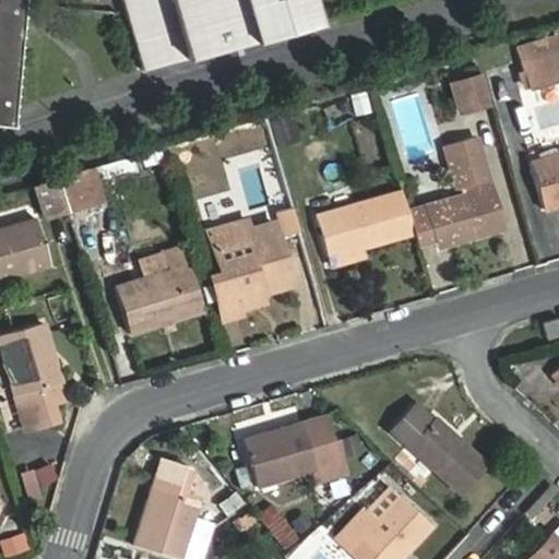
[(14,0),(0,0),(0,122),(2,122),(14,0)]
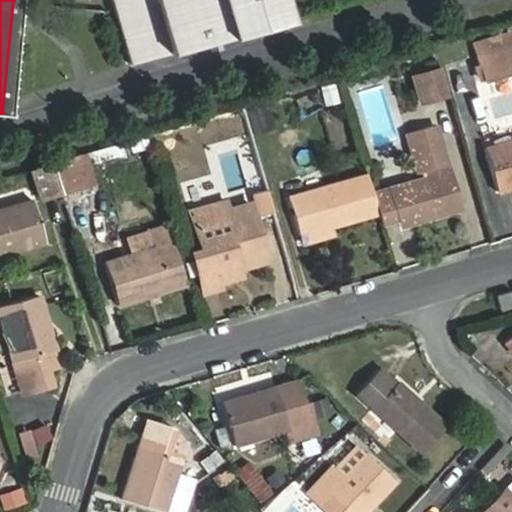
[(279,0),(112,0),(131,63),(285,19),(279,0)]
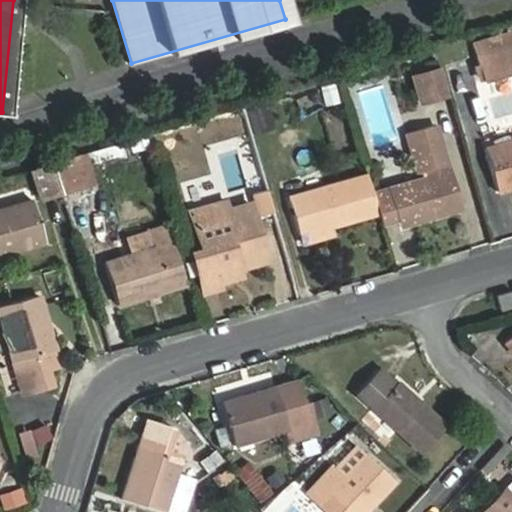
[(511,34),(474,46),(484,80),(511,71),(511,34)]
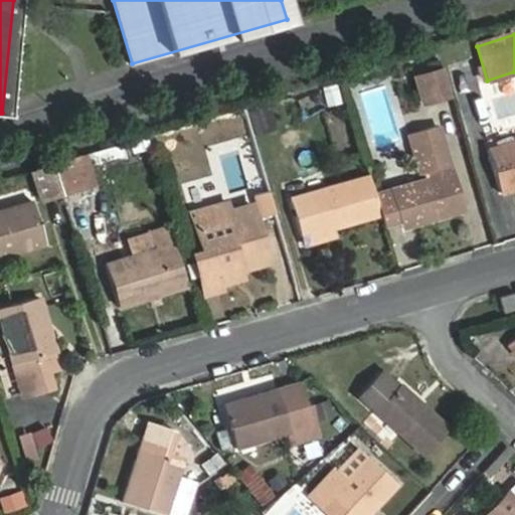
[(444,68),(416,76),(423,103),(451,95),(444,68)]
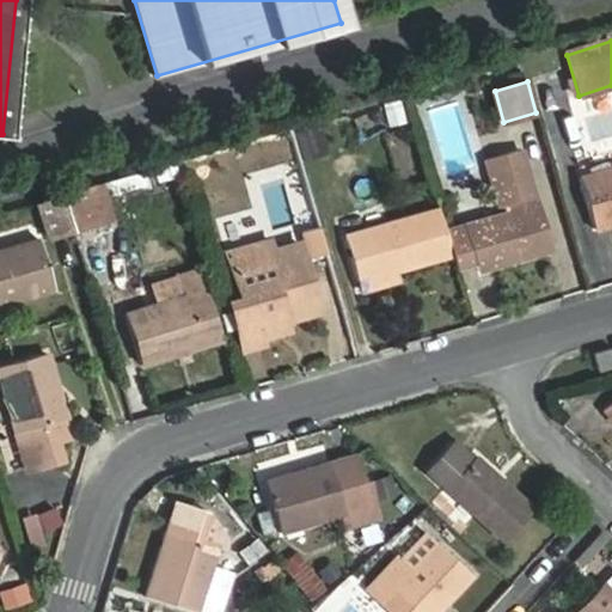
[(505,212),(445,230),(452,255),(456,267),(481,261),(483,268),(550,250),(522,150),(485,159),(499,206),(502,206),(505,212)]
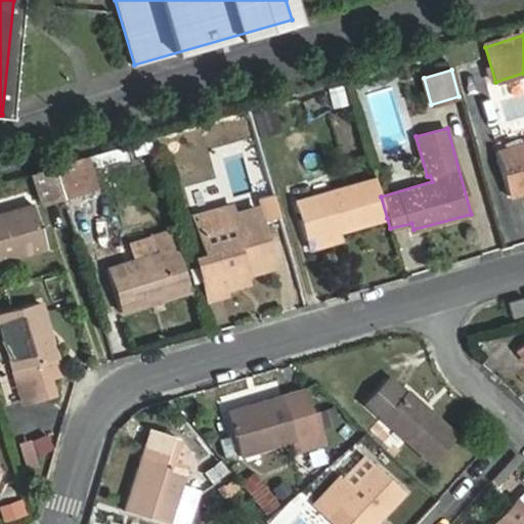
[(523,143),(495,153),(509,195),(523,190),(523,143)]
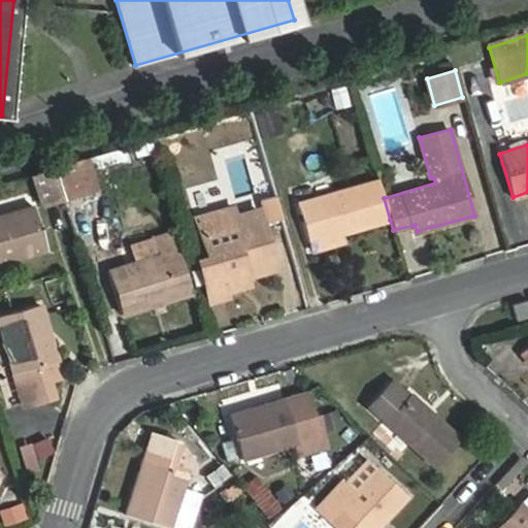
[(54,168),(63,197),(90,189),(80,160),(54,168)]
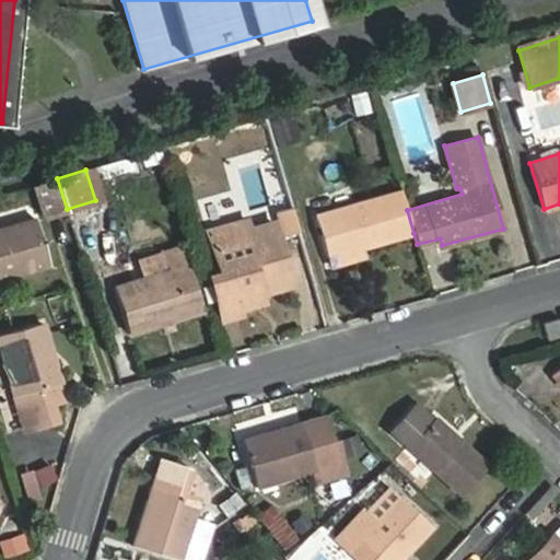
[(67,209),(57,178),(35,184),(45,216),(67,209)]
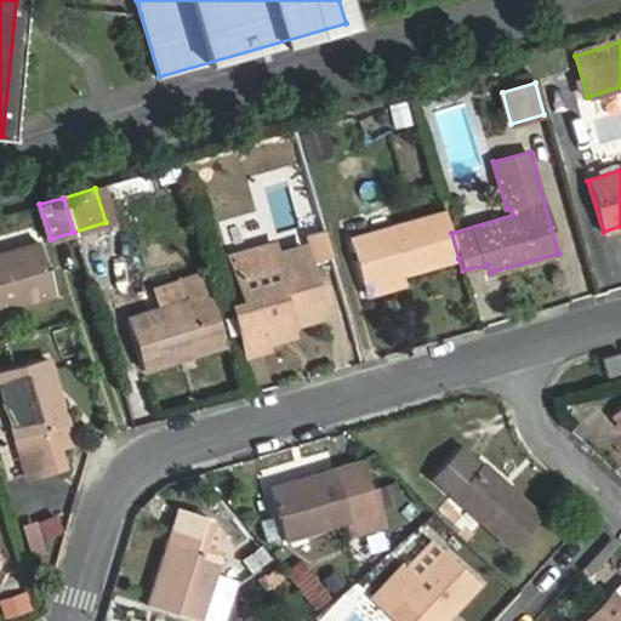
[(445,212),(351,239),(363,285),(459,258),(451,233),(445,212)]
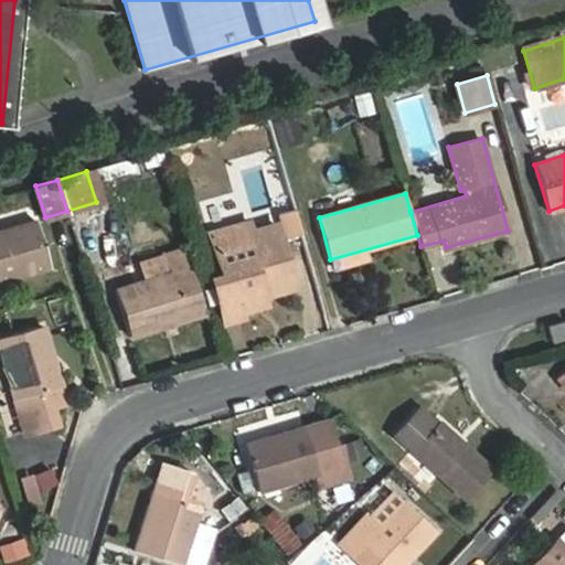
[(35,221),(0,230),(0,281),(50,268),(35,221)]
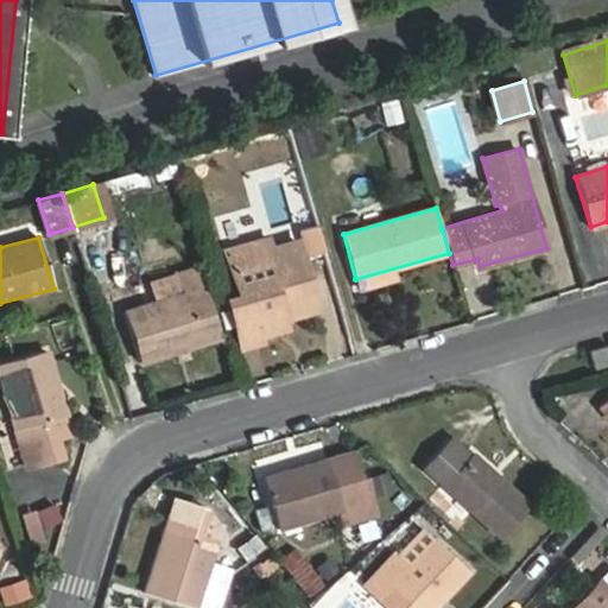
[(298,240),(228,259),(238,296),(227,298),(241,348),(261,342),(260,336),(287,328),(283,312),(289,311),(291,317),(318,309),(298,240)]
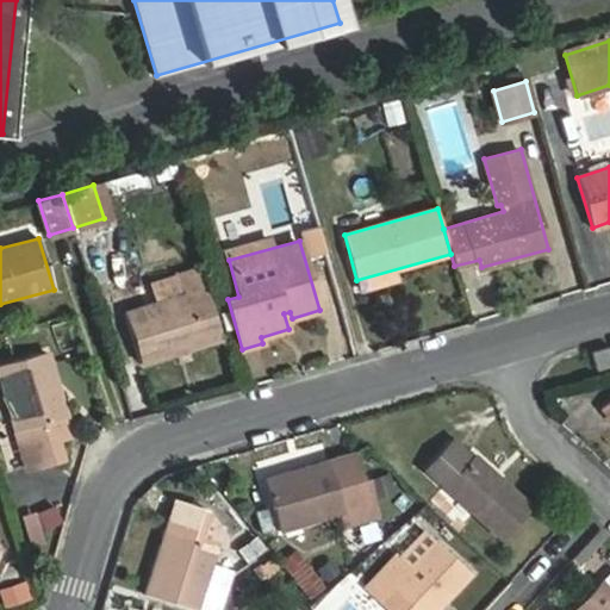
[(176,277),(182,294),(124,313),(141,365),(222,338),(199,269),(176,277)]
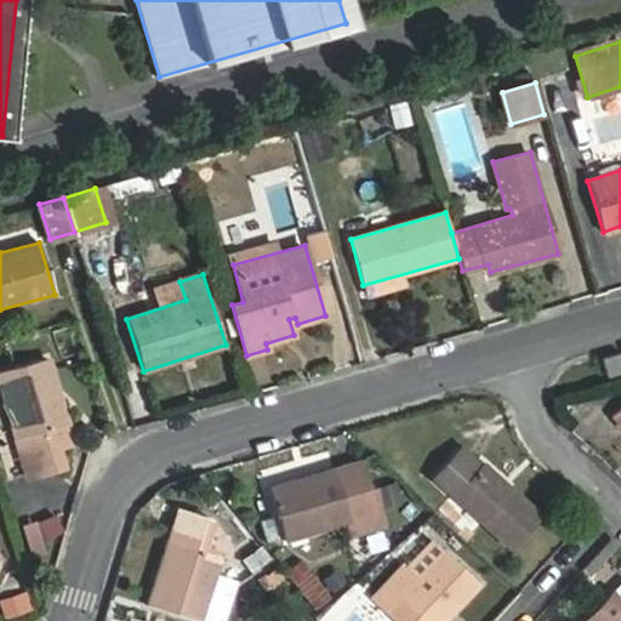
[(620,353),(602,358),(607,376),(620,371),(620,353)]
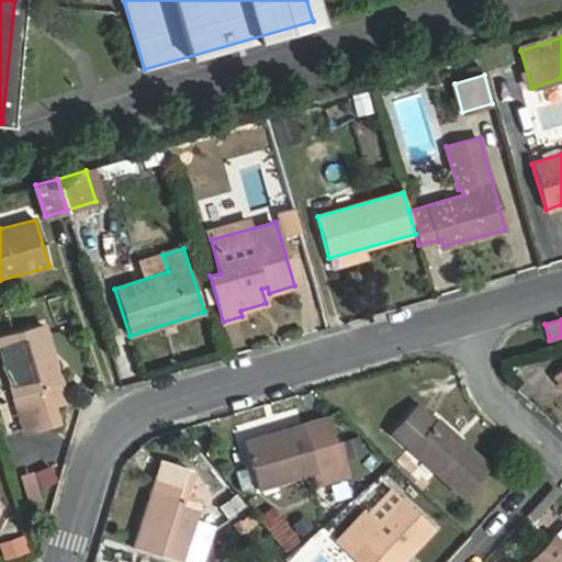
[(44,326),(0,338),(0,348),(23,430),(56,422),(51,403),(65,400),(44,326)]
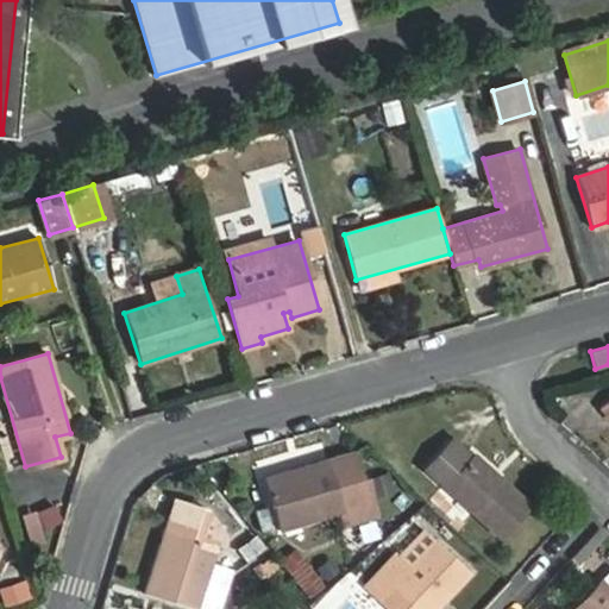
[(469,458),(451,443),(426,469),(501,539),(531,507),(472,454),(469,458)]
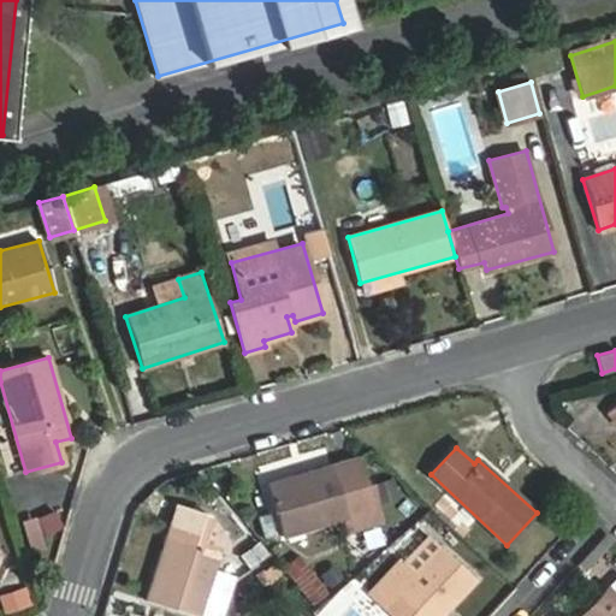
[(267,485),(282,535),(378,508),(371,484),(365,485),(356,458),(267,485)]
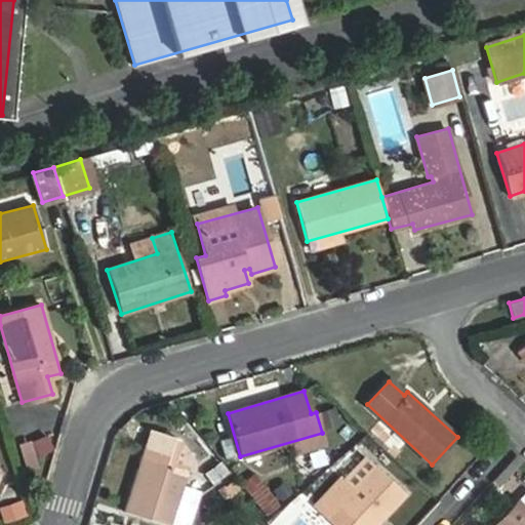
[(178,438),(151,430),(126,512),(168,524),(187,470),(193,472),(197,462),(178,438)]
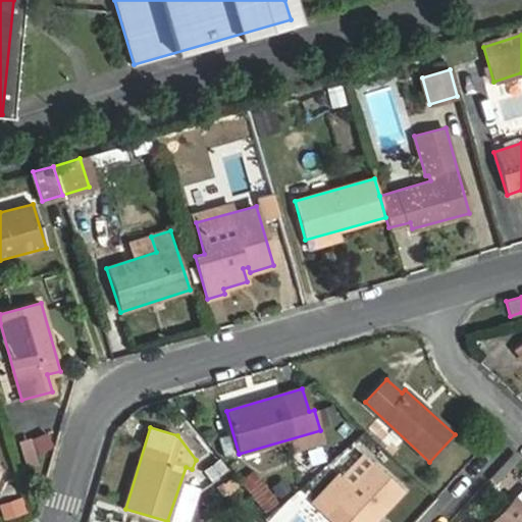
[(202,472),(209,482),(224,471),(217,461),(202,472)]
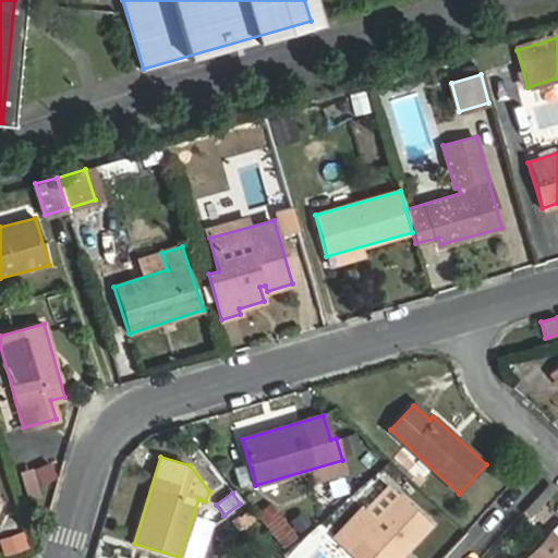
[(359,557),(397,557),(431,524),(399,494),(377,517),(366,506),(337,536),(359,557)]
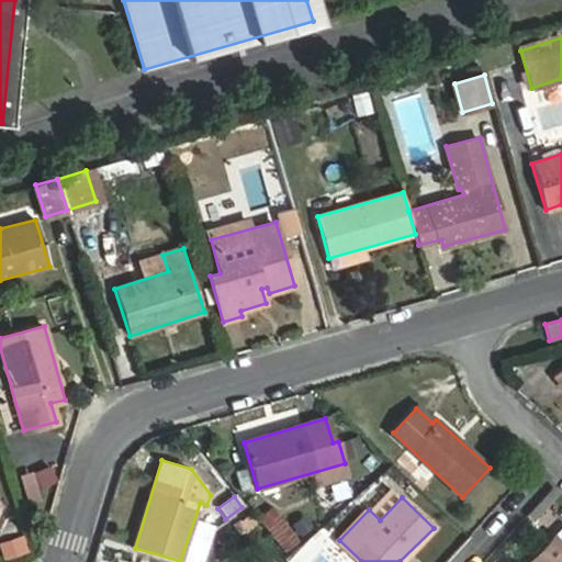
[(561,561),(561,552),(549,539),(526,561),(561,561)]
